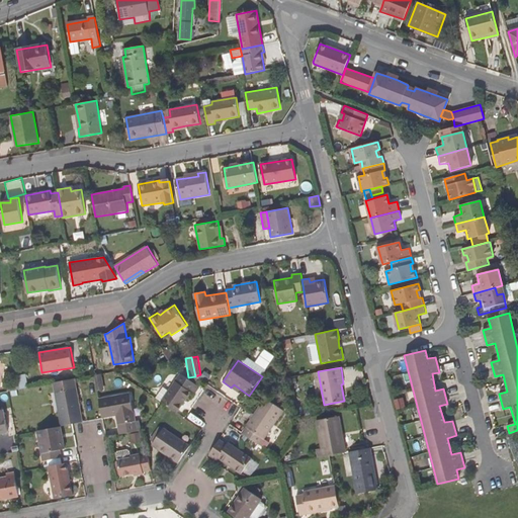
[(363,368),(346,368),(346,381),(363,380),(363,368)]
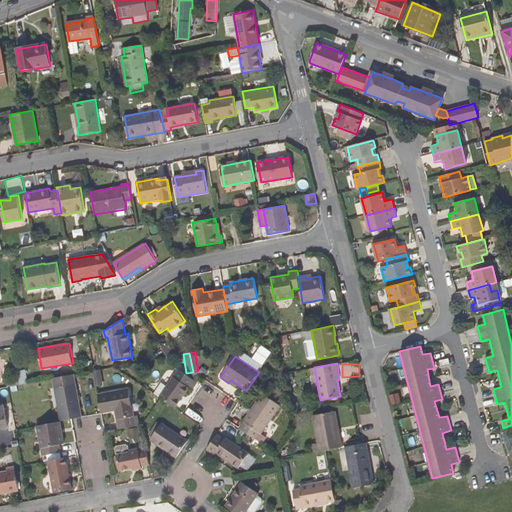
[(94,371),(96,386),(102,386),(99,369),(94,371)]
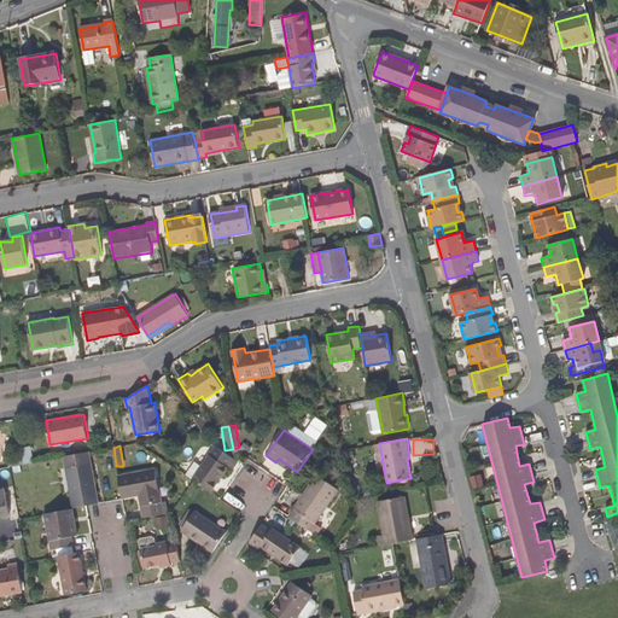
[(185,474),(193,481),(211,493),(228,468),(233,470),(238,461),(215,445),(200,466),(194,461),(185,474)]
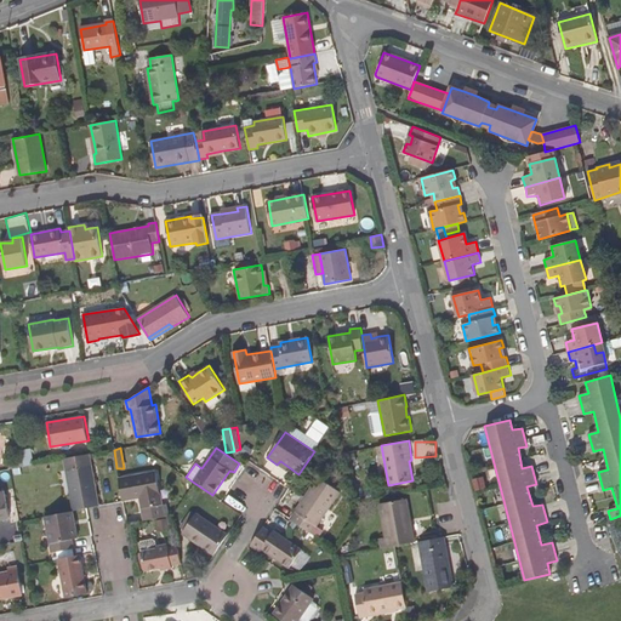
[(24,466),(34,465),(32,449),(21,450),(24,466)]
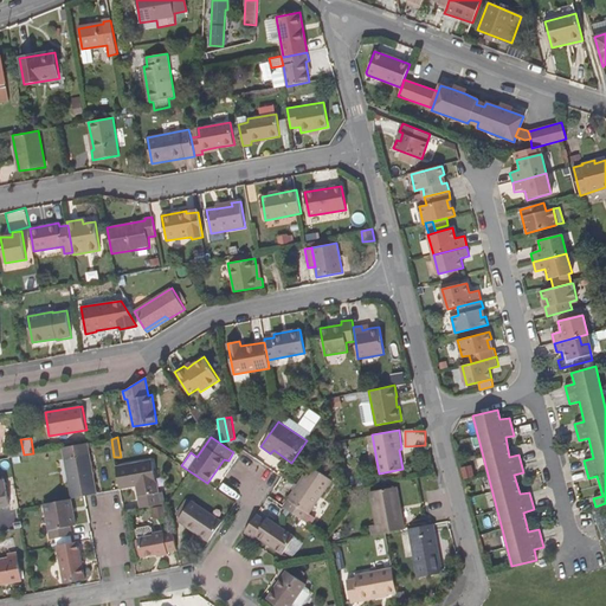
[(89,443),(62,447),(71,498),(85,496),(97,494),(89,443)]
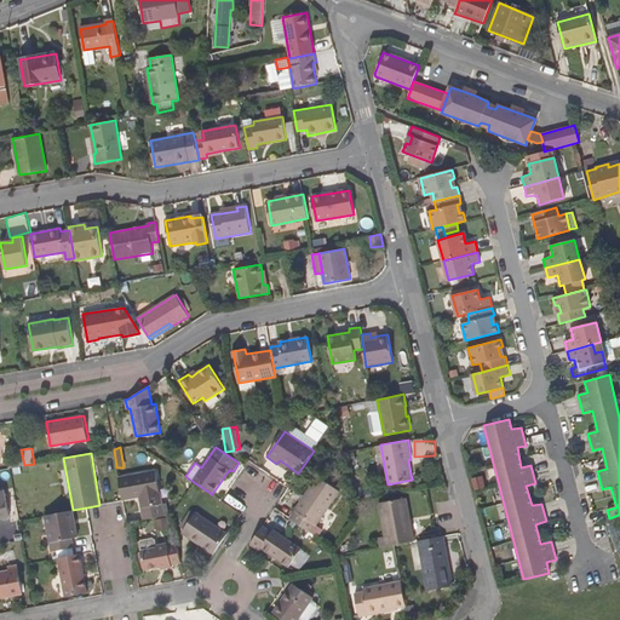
[(119,476),(122,500),(138,498),(143,520),(165,516),(156,469),(119,476)]
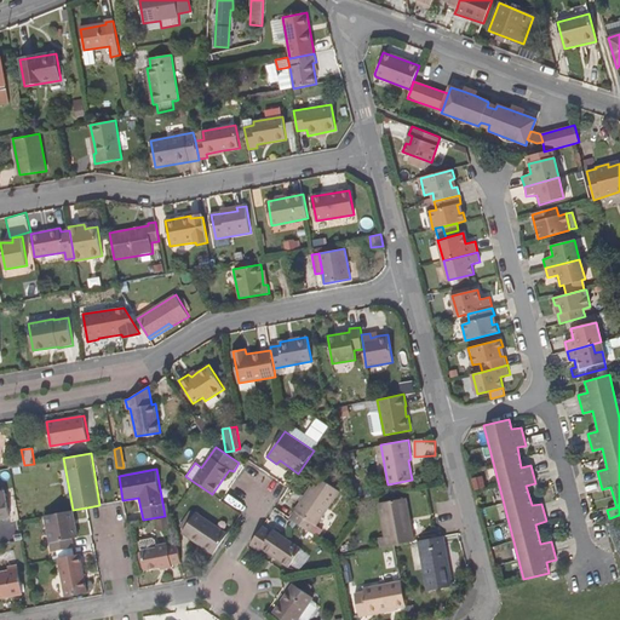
[(290,517),(317,537),(322,529),(316,526),(340,492),(317,476),(290,517)]
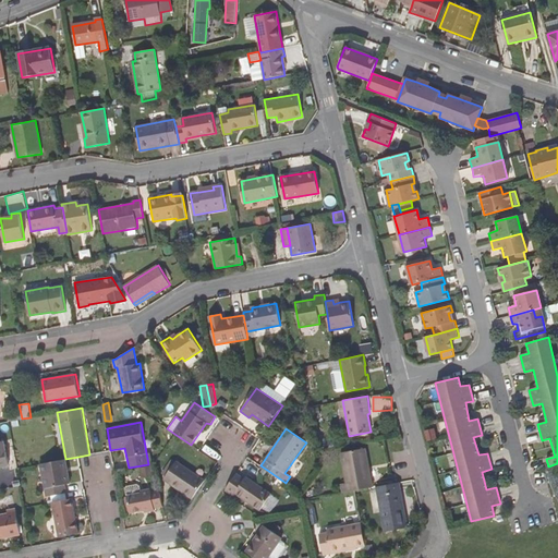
[(342,493),(355,490),(373,487),(366,448),(340,452),(346,483),(341,484),(342,493)]
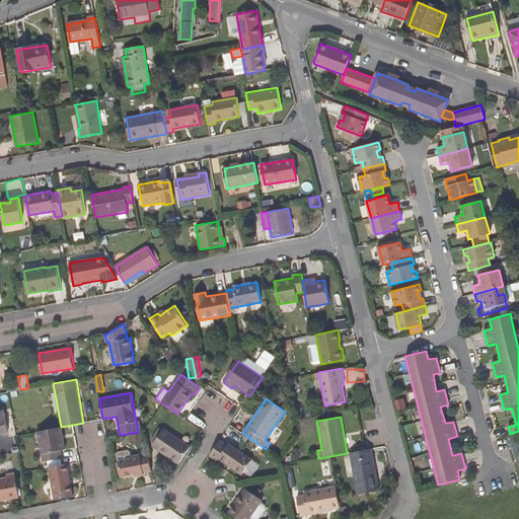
[(61,427),(38,431),(43,461),(47,461),(61,458),(62,458),(60,450),(65,449),(61,427)]
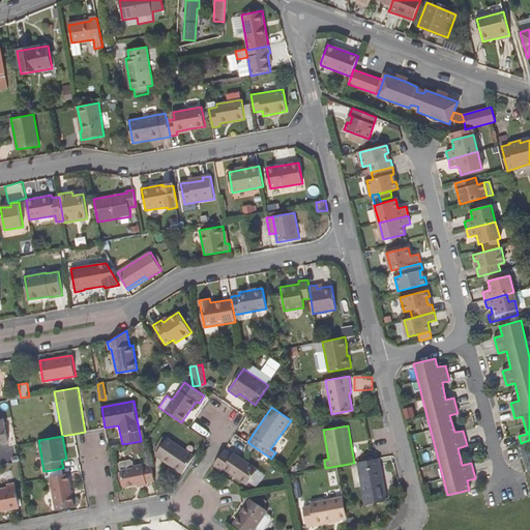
[(182,474),(195,457),(168,438),(156,453),(172,463),(171,466),(182,474)]
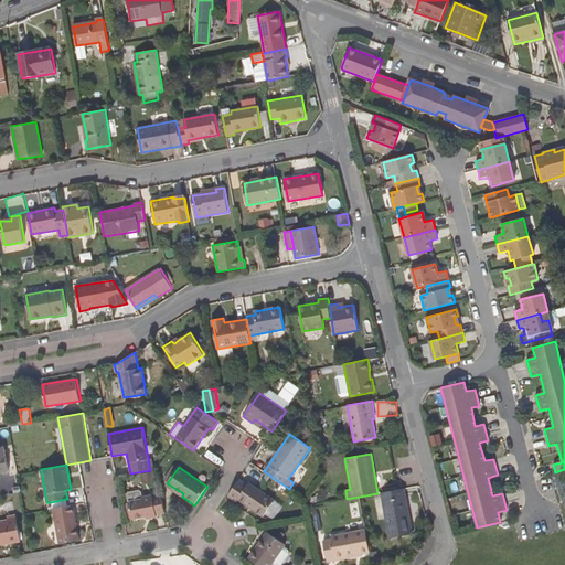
[(240,479),(227,497),(236,503),(238,501),(263,518),(275,500),(249,482),(247,483),(240,479)]
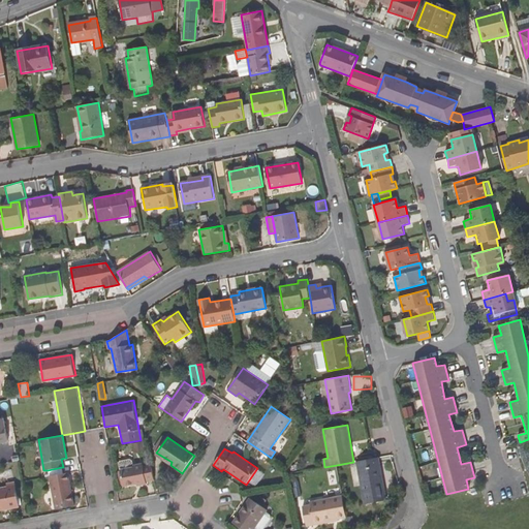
[(155,455),(170,465),(172,462),(156,453),(155,455)]
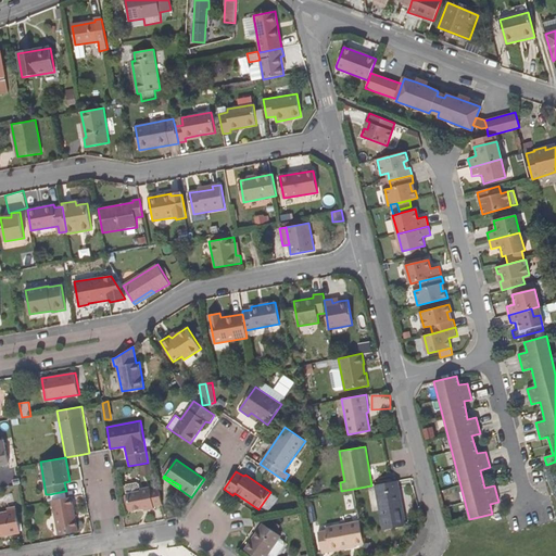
[(392,481),(375,484),(383,530),(406,526),(399,480),(392,481)]
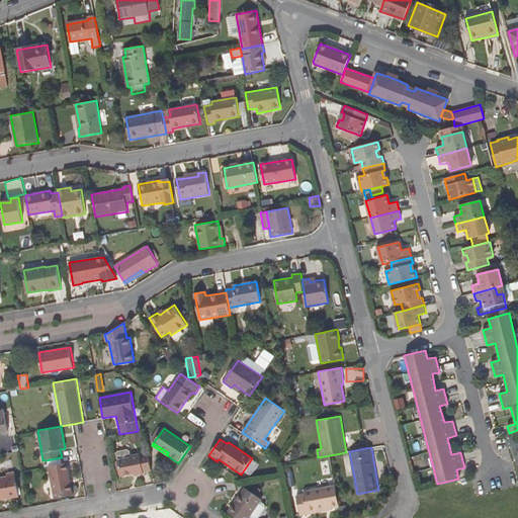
[(117,455),(118,460),(131,457),(131,455),(130,452),(125,449),(120,450),(117,455)]
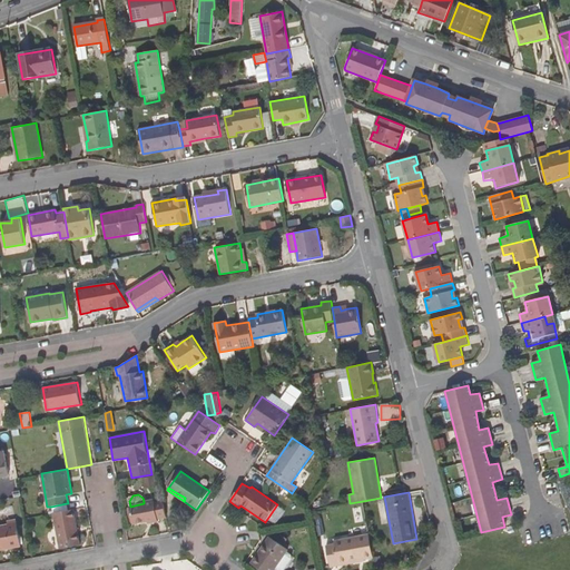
[(167,518),(163,500),(155,501),(155,500),(144,501),(144,503),(130,507),(134,524),(147,522),(148,524),(158,522),(158,520),(167,518)]
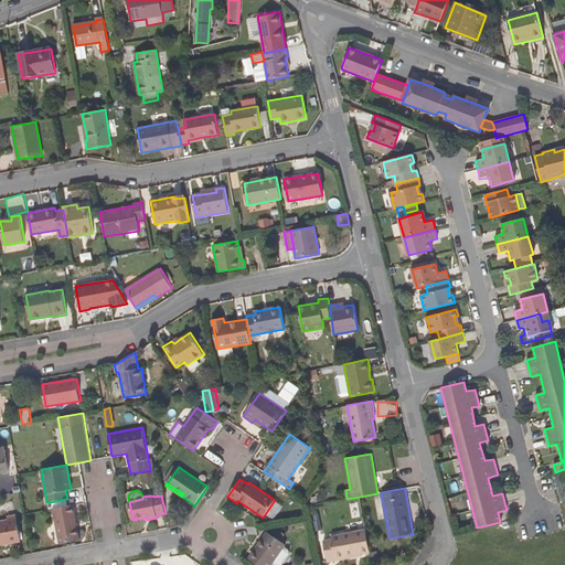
[(53,509),(67,505),(66,499),(51,502),(53,509)]
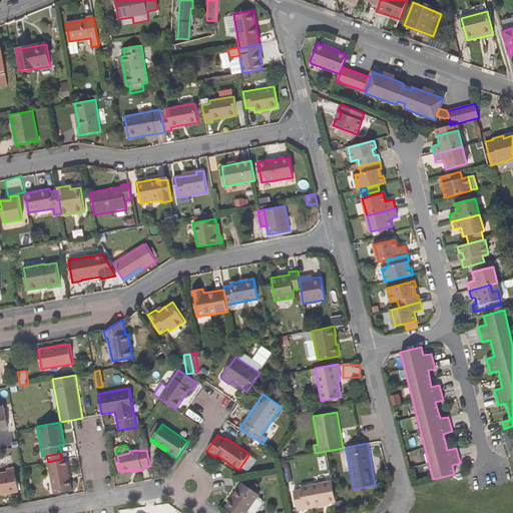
[(67,458),(61,459),(48,462),(53,494),(73,490),(67,458)]
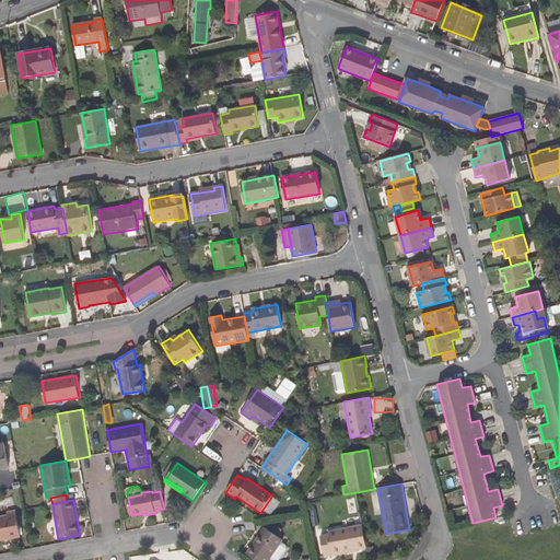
[(0,515),(0,540),(21,536),(15,510),(7,511),(8,515),(0,515)]
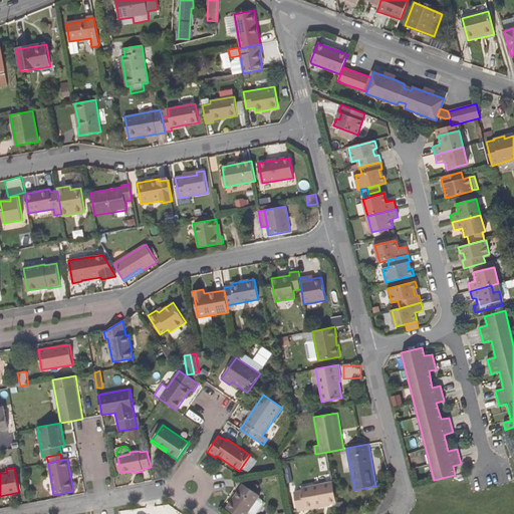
[(305,508),(336,502),(332,481),(301,487),(301,490),(294,492),(298,511),(306,510),(305,508)]
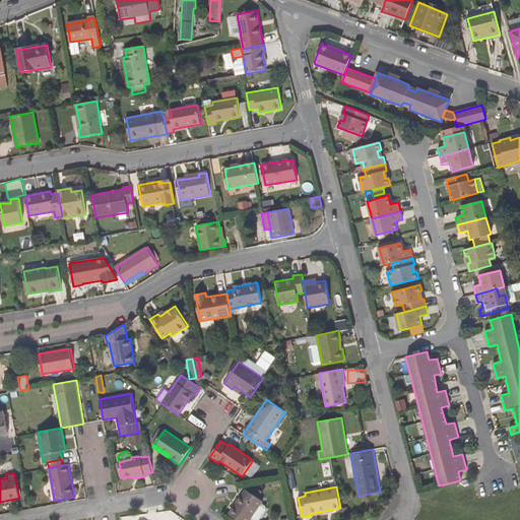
[(246,490),(235,505),(237,507),(248,491),(246,490)]
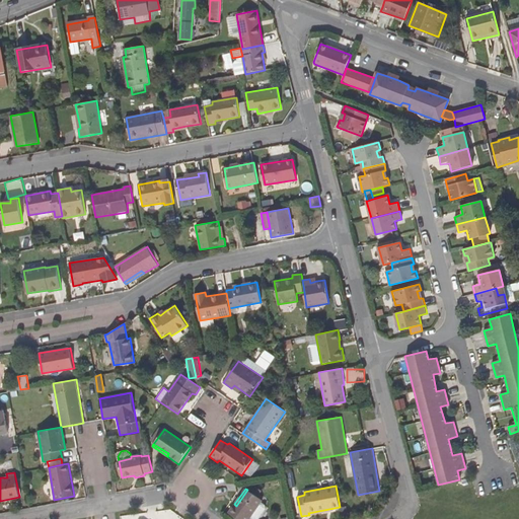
[(236,506),(234,504),(228,513),(236,518),(249,518),(263,500),(247,490),(236,506)]
